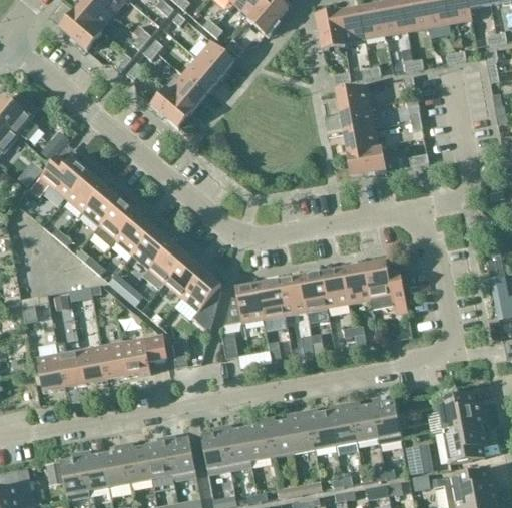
[(99,31),(99,30),(113,14),(96,0),(83,0),(75,10),(75,11),(99,31)]
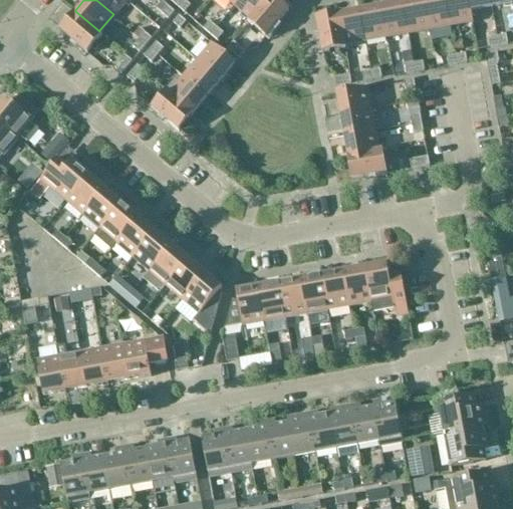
[(96,0),(113,14),(125,0),(96,0)]
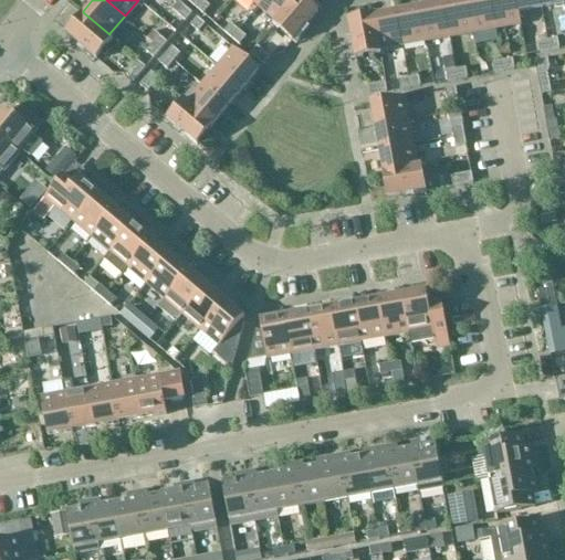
[(198,0),(195,3),(202,10),(210,2),(207,0),(198,0)]
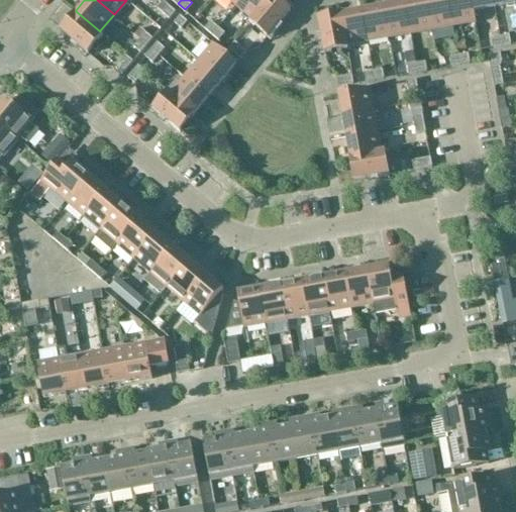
[(238,0),(235,3),(251,17),(252,17),(267,0),(238,0)]
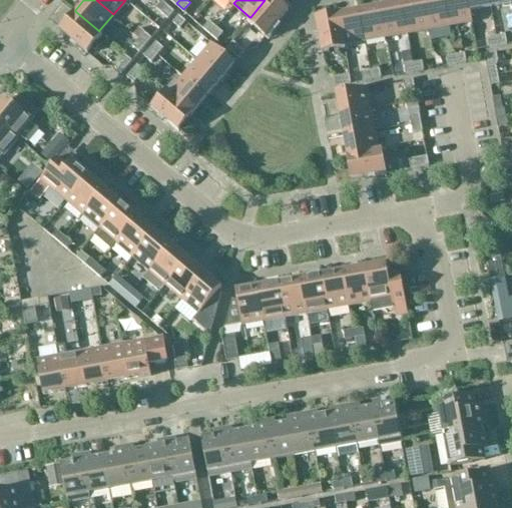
[(265,0),(250,17),(249,17),(247,20),(265,35),(289,7),(280,0),(265,0)]
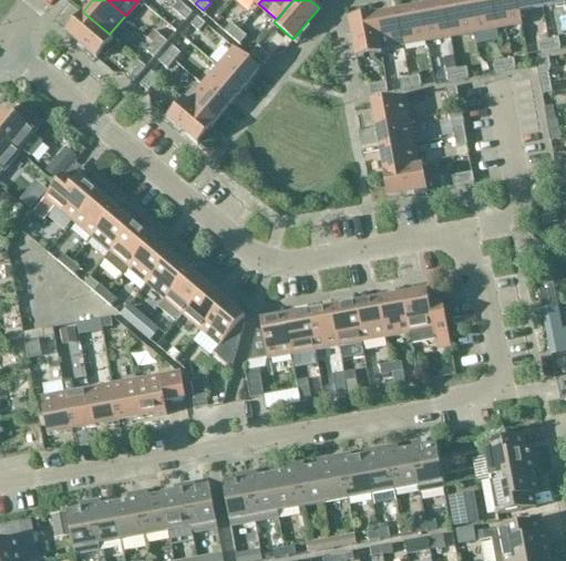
[(450,34),(443,0),(420,4),(426,39),(426,38),(450,34)]
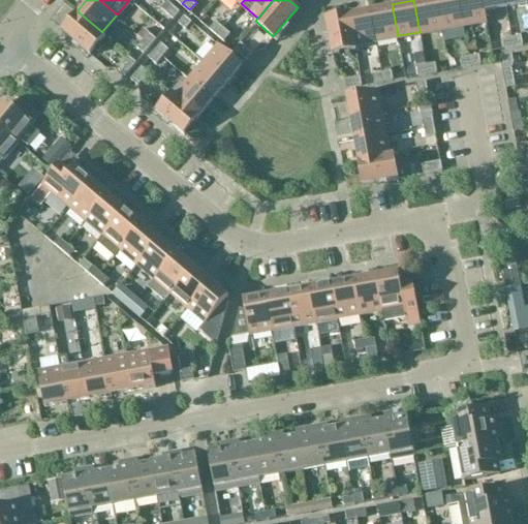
[(441,28),(436,0),(413,0),(420,32),(420,31),(441,28)]
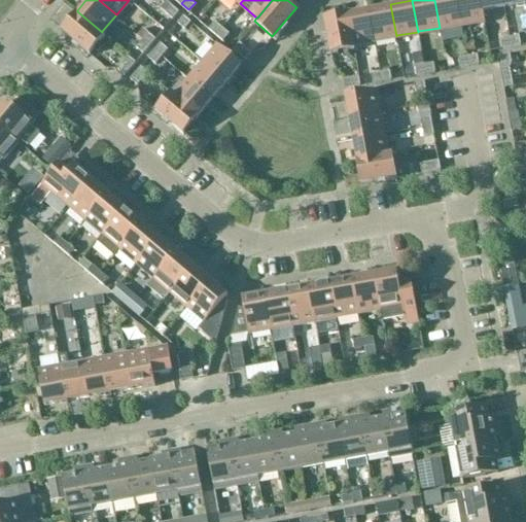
[(441,28),(462,24),(457,0),(434,0),(440,28),(441,28)]
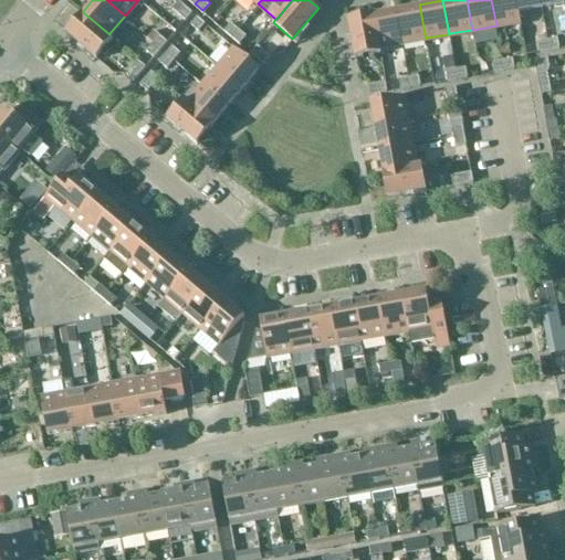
[(491,0),(497,25),(521,21),(519,9),(516,0),(491,0)]
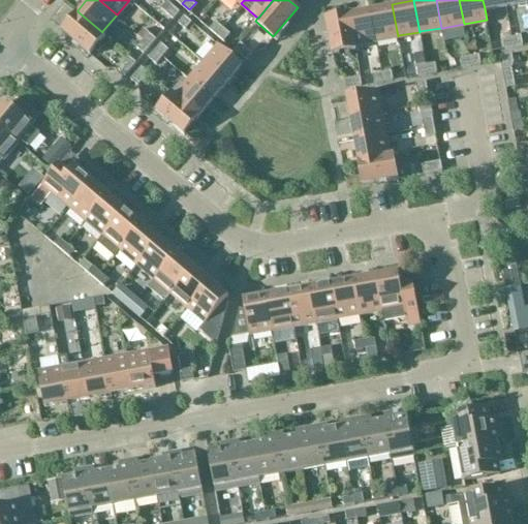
[(483,0),(485,8),(505,4),(504,0),(483,0)]
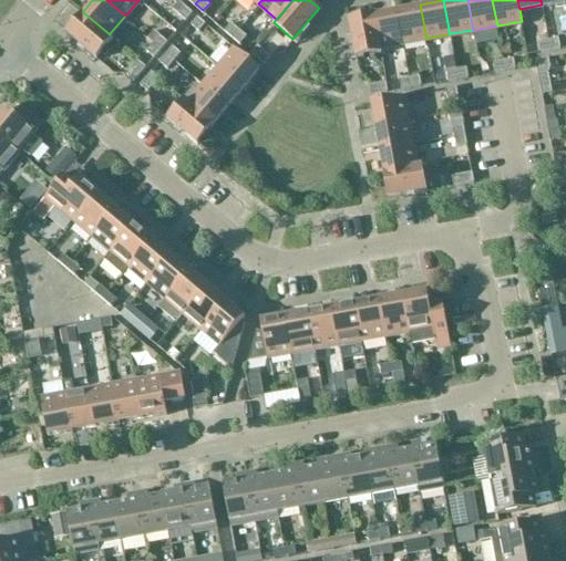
[(184,2),(177,10),(185,18),(192,9),(184,2)]
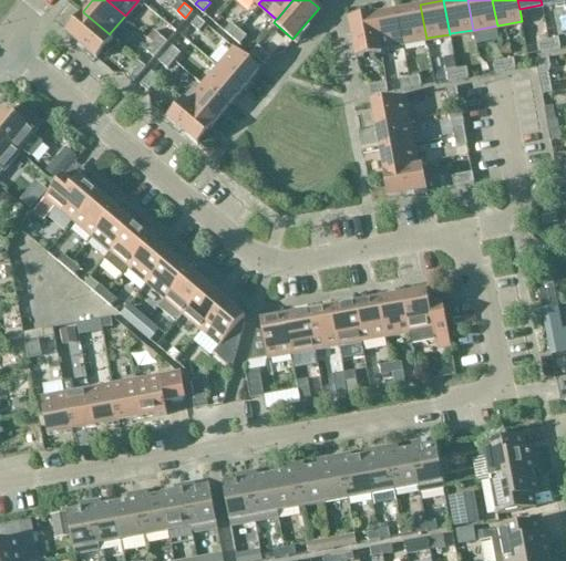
[(420,4),(397,9),(403,42),(426,39),(420,4)]
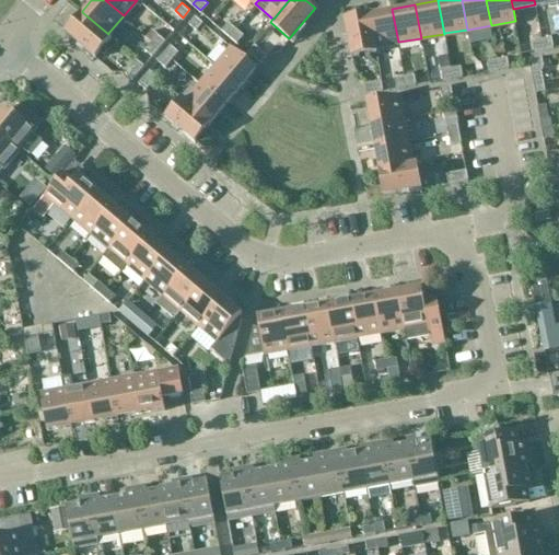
[(375,46),(398,42),(392,9),(370,12),(375,46)]
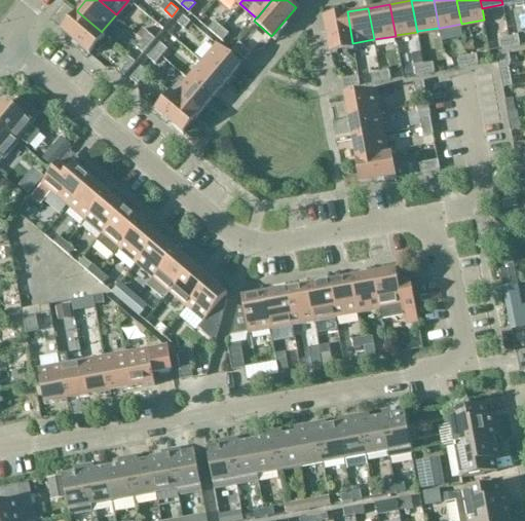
[(61,28),(89,51),(105,34),(102,31),(102,32),(77,11),(77,10),(76,9),(61,28)]
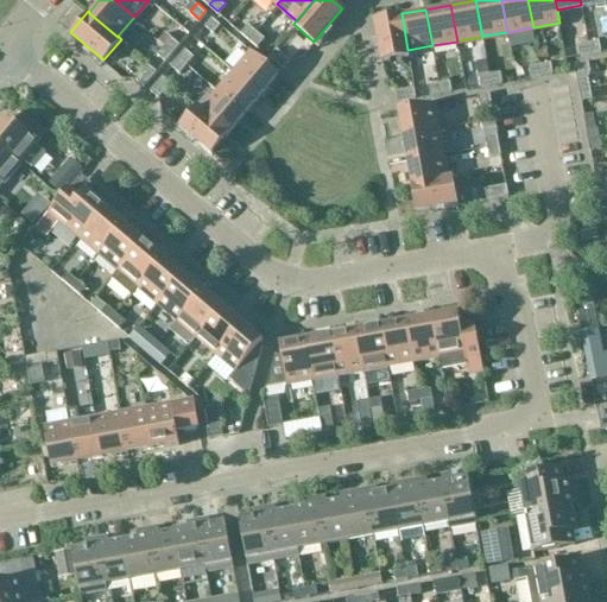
[(402,13),(402,12),(374,18),(381,59),(409,55),(408,50),(402,13)]
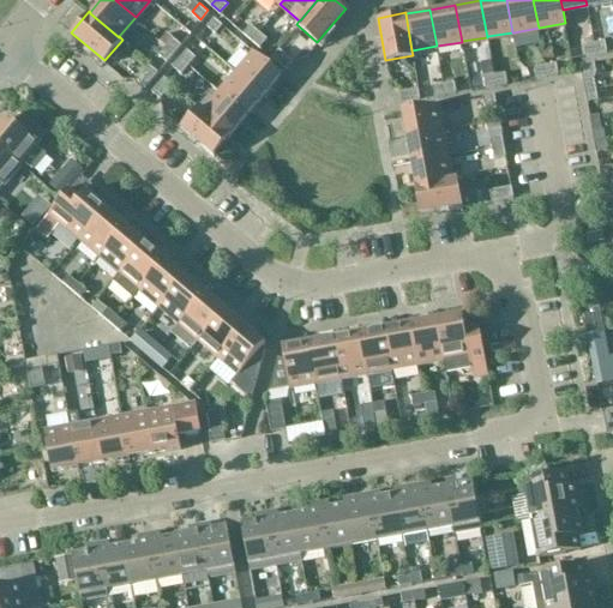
[(214,16),(206,24),(215,31),(222,23),(214,16)]
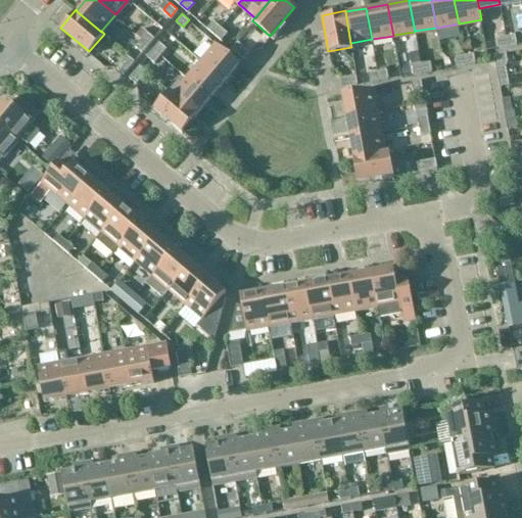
[(206,26),(214,32),(220,25),(212,18),(206,26)]
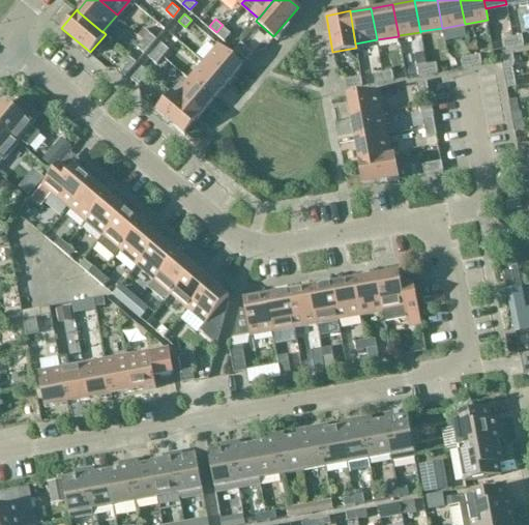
[(223,25),(216,32),(224,38),(230,31),(223,25)]
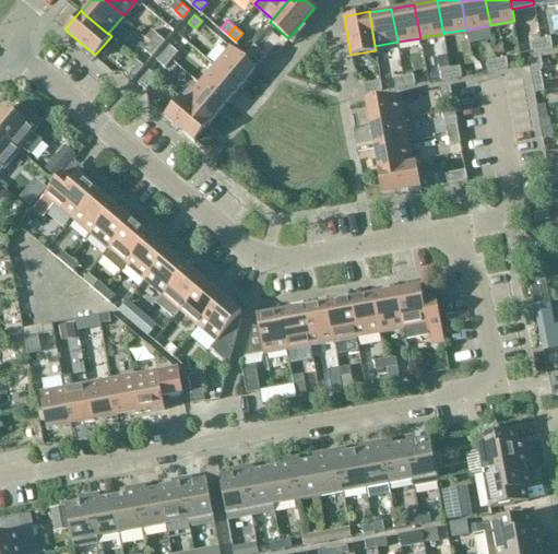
[(156,32),(150,39),(158,46),(165,38),(156,32)]
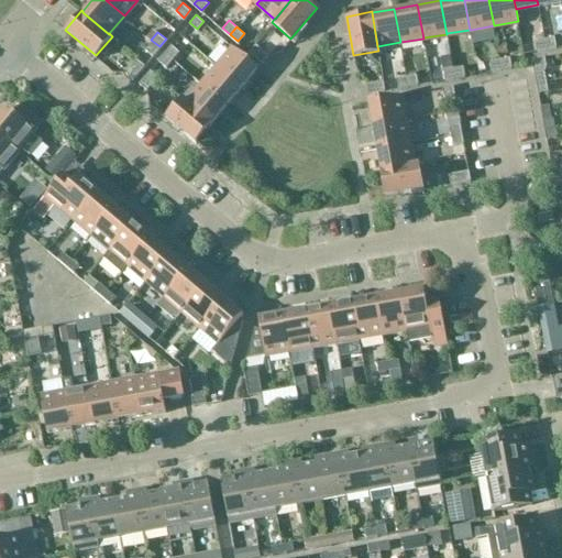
[(546,36),(548,46),(555,45),(553,34),(546,36)]
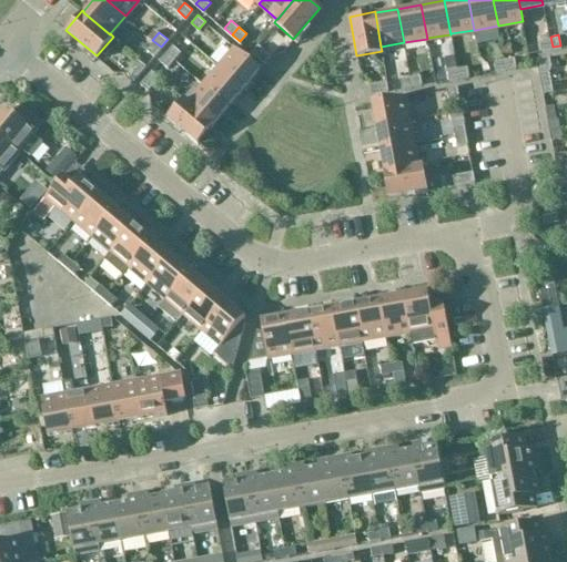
[(540,49),(553,47),(550,37),(538,39),(540,49)]
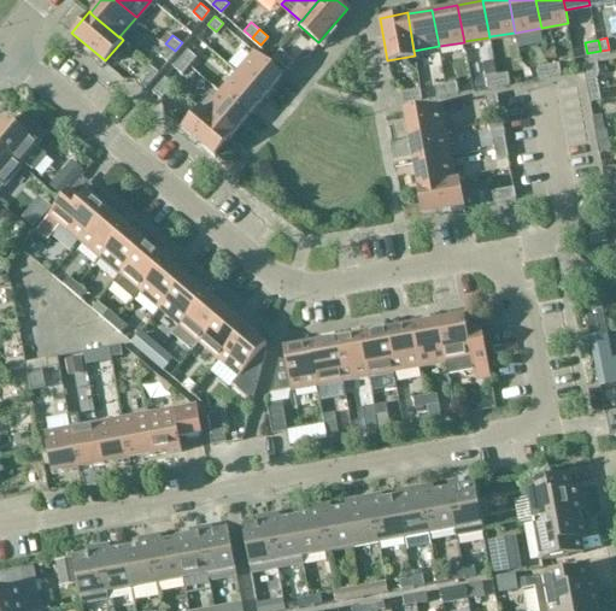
[(175,51),(165,43),(158,52),(168,59),(175,51)]
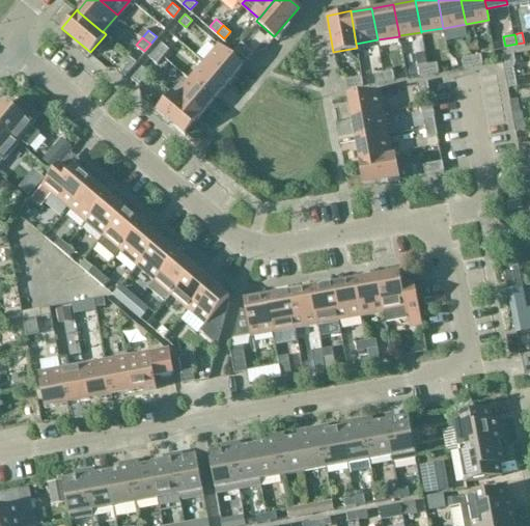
[(241,39),(234,47),(241,52),(247,45),(241,39)]
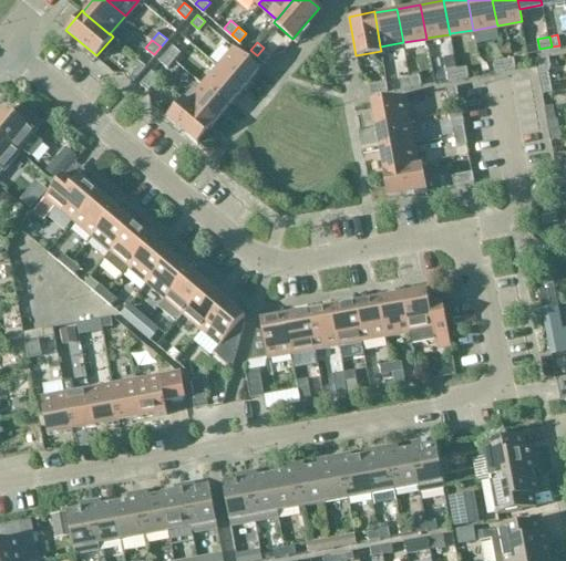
[(166,51),(174,58),(181,50),(173,43),(166,51)]
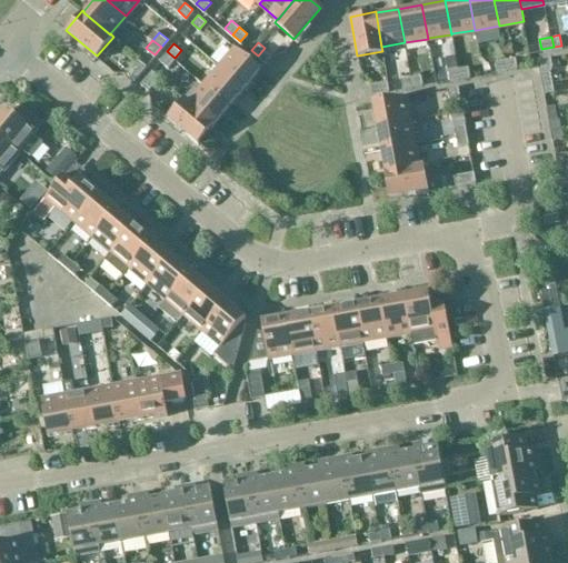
[(260,67),(233,44),(218,63),(245,86),(260,67)]
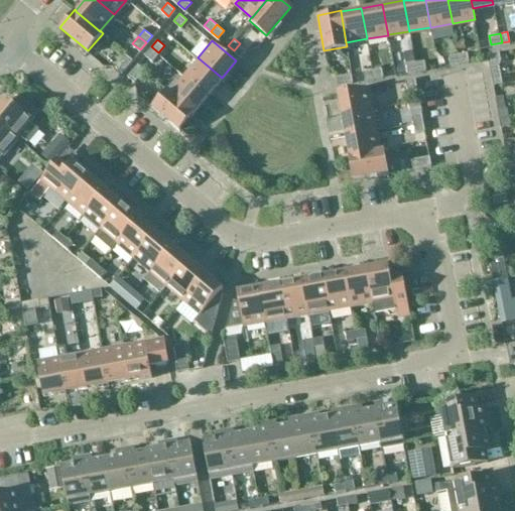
[(240,56),(246,48),(240,43),(234,50),(240,55),(240,56)]
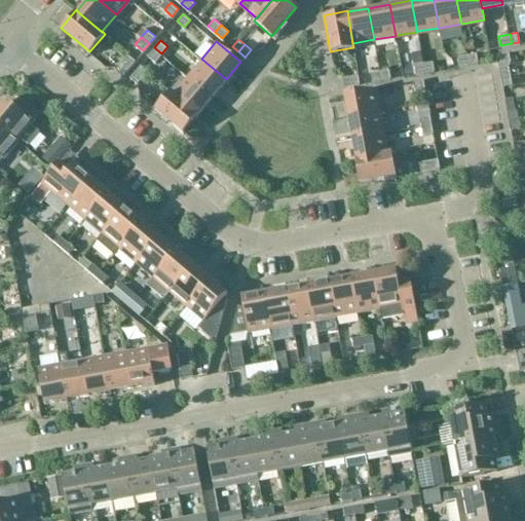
[(155,61),(161,53),(154,47),(148,54),(155,61)]
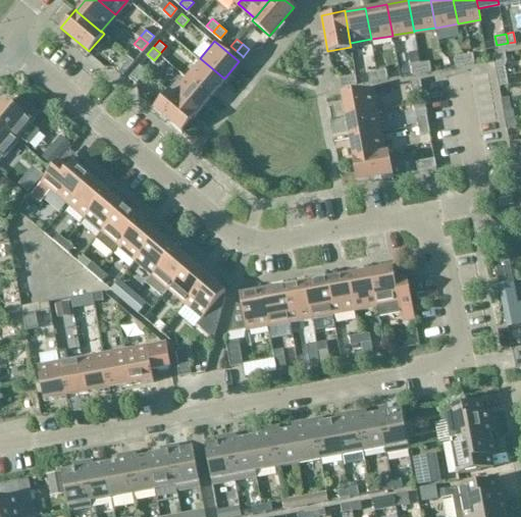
[(463,53),(464,62),(474,60),(472,51),(463,53)]
